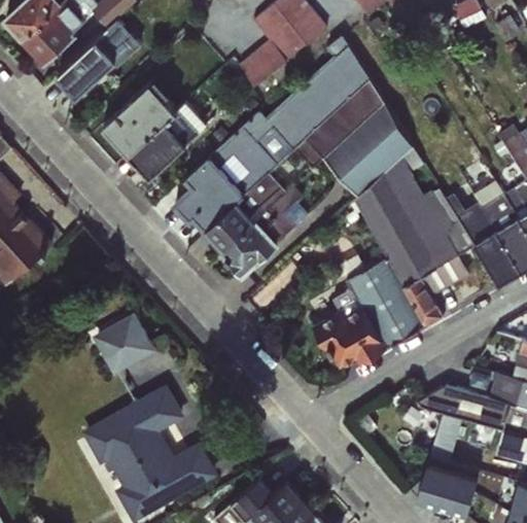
[(21,40),(64,0),(21,0),(2,19),(21,40)]
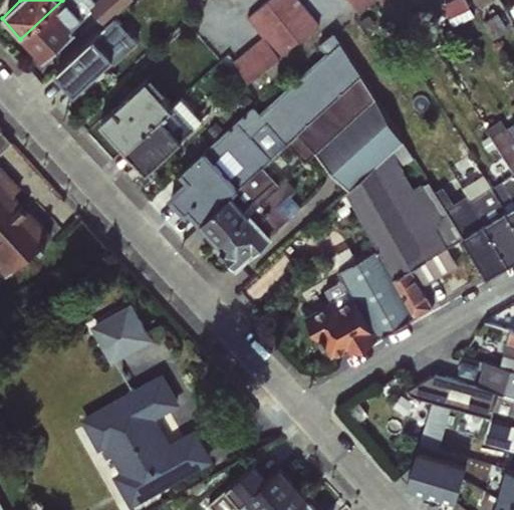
[(91,0),(62,0),(20,39),(42,63),(74,34),(72,31),(85,19),(85,18),(90,13),(95,3),(91,0)]
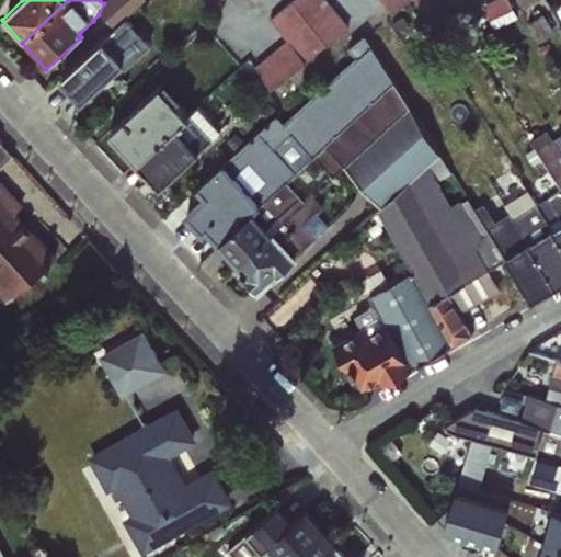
[(290,41),(256,66),(274,89),(353,29),(331,0),(294,0),(273,16),(290,41)]
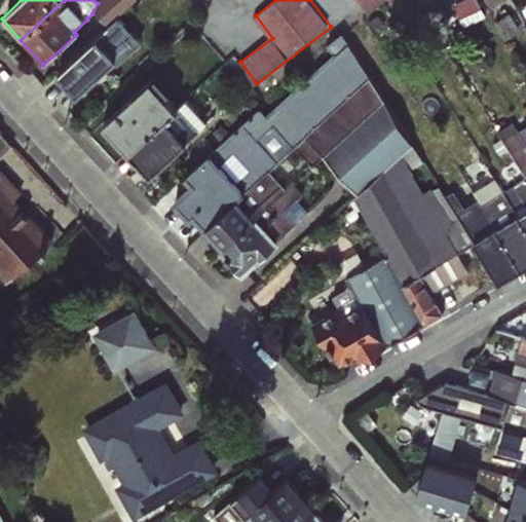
[(361,0),(372,13),(389,0),(361,0)]
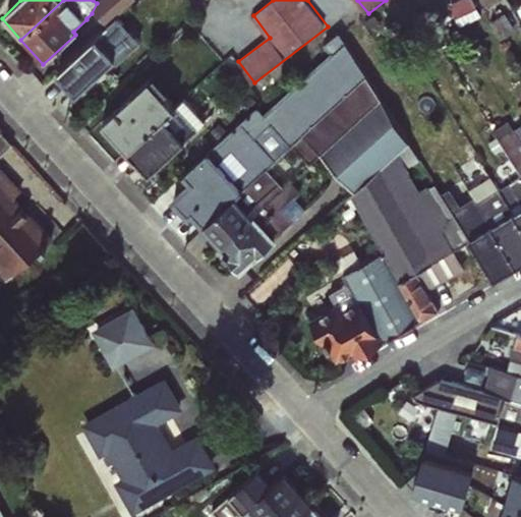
[(463,23),(482,15),(475,0),(464,0),(455,4),(463,23)]
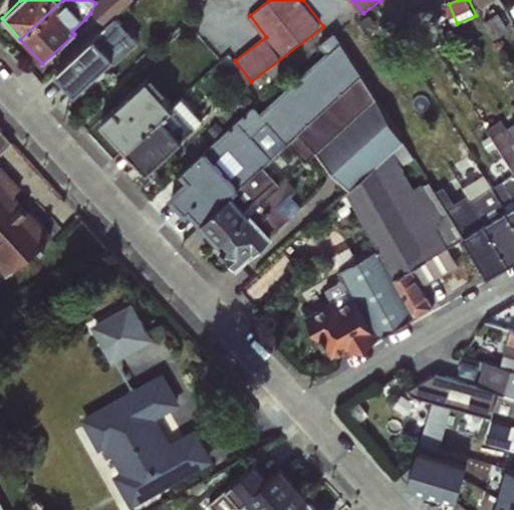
[(200,225),(262,170),(361,78),(333,35),(318,47),(325,55),(260,114),(253,108),(206,154),(181,175),(186,182),(167,199),(185,218),(190,215),(197,224),(200,225)]
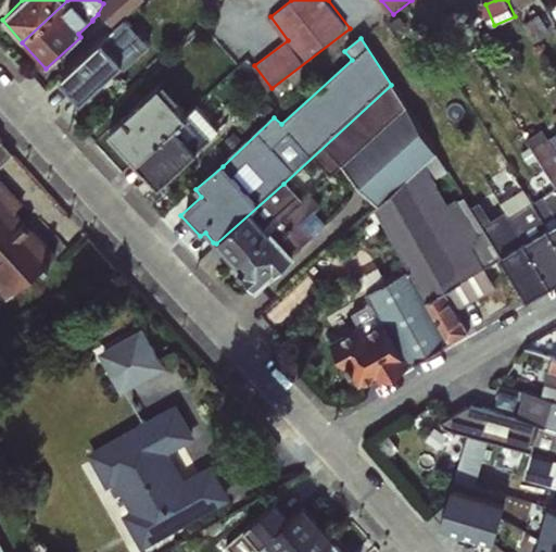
[(102,42),(103,41),(59,80),(75,97),(65,88),(68,95),(81,103),(124,65),(102,42)]
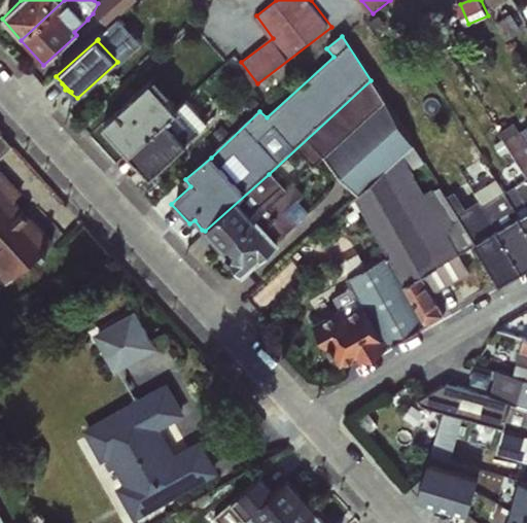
[(130,154),(177,109),(150,81),(102,127),(130,154)]
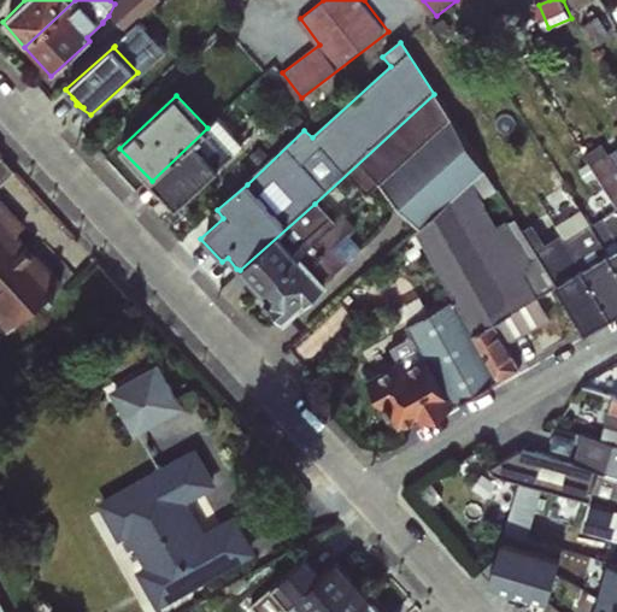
[(207,128),(152,181),(176,207),(242,147),(216,119),(207,128)]
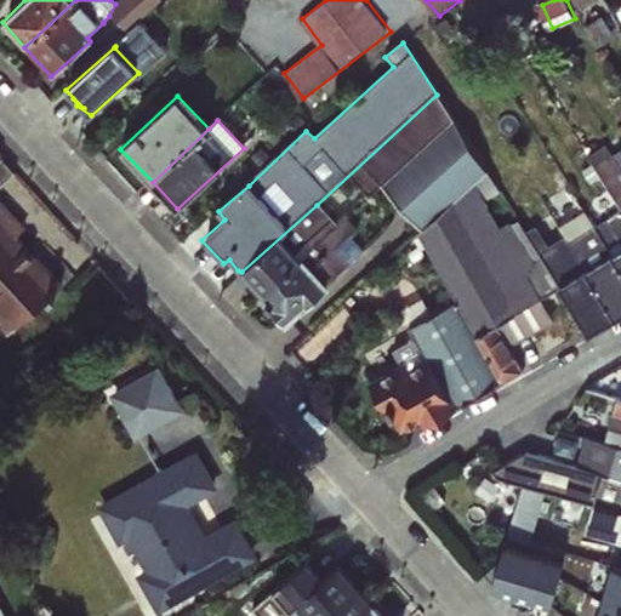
[(455,304),(502,386),(525,372),(508,347),(553,321),(542,302),(560,291),(540,261),(518,222),(501,231),(485,204),(502,195),(486,172),(416,235),(455,304)]
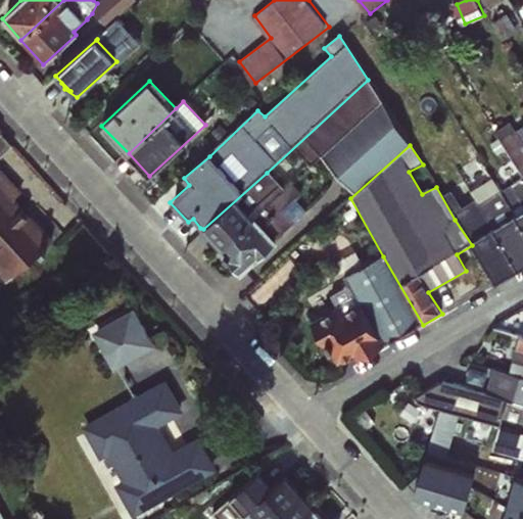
[(22,193),(1,170),(0,170),(0,281),(5,286),(53,241),(15,200),(22,193)]
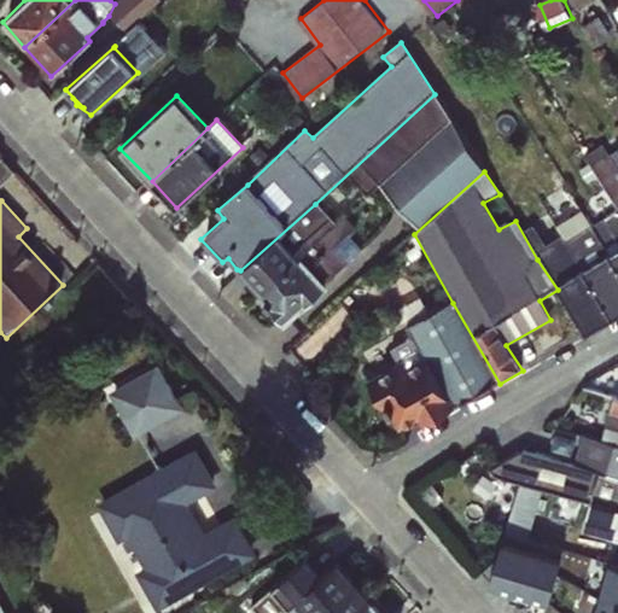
[(240,270),(261,293),(337,225),(315,204),(240,270)]
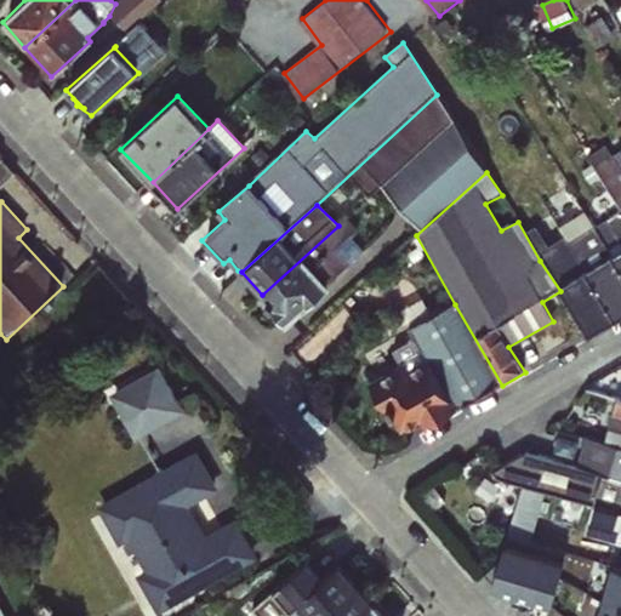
[(594,231),(620,273),(620,217),(620,216),(594,231)]
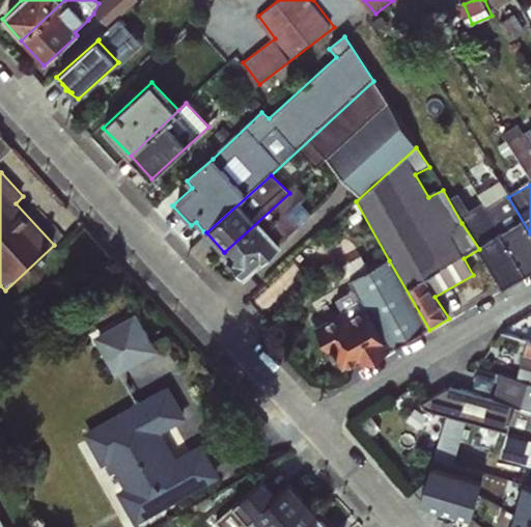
[(281,247),(280,244),(310,218),(299,204),(305,197),(296,187),(289,193),(224,252),(221,256),(245,280),(281,247)]
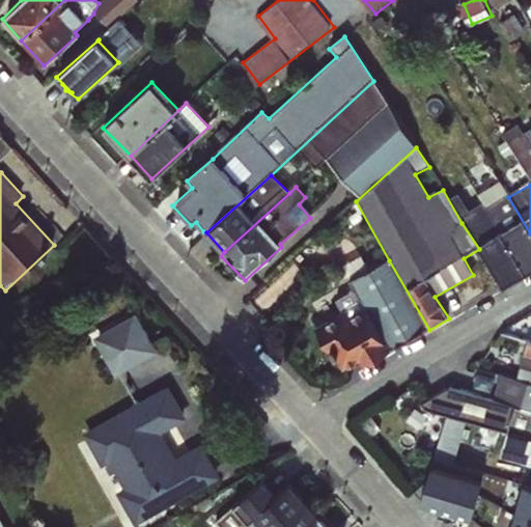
[(485,210),(525,277),(530,273),(530,233),(508,197),(485,210)]
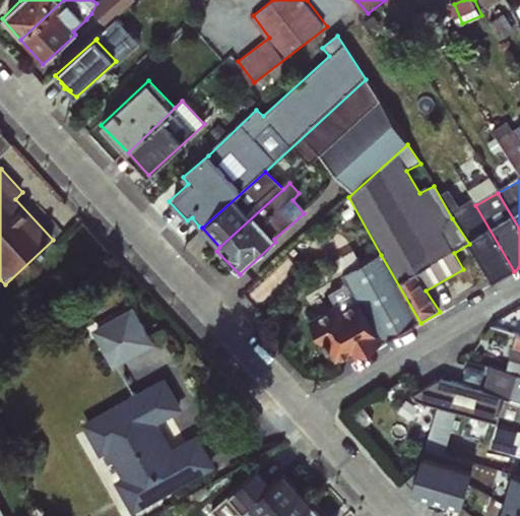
[(452,218),(469,244),(492,283),(514,271),(475,205),(452,218)]
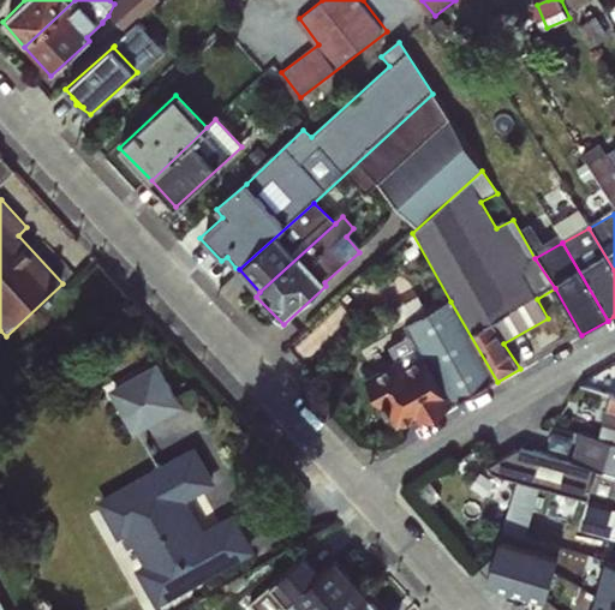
[(408,338),(451,405),(453,407),(497,382),(451,301),(404,328),(408,338)]
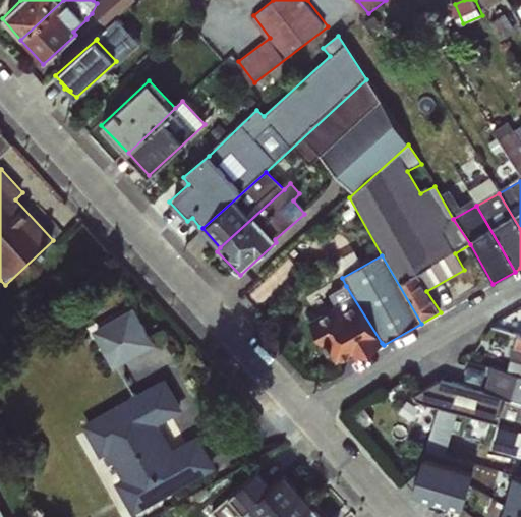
[(382,343),(346,286),(329,296),(335,307),(310,323),(336,364),(352,353),(354,359),(382,343)]
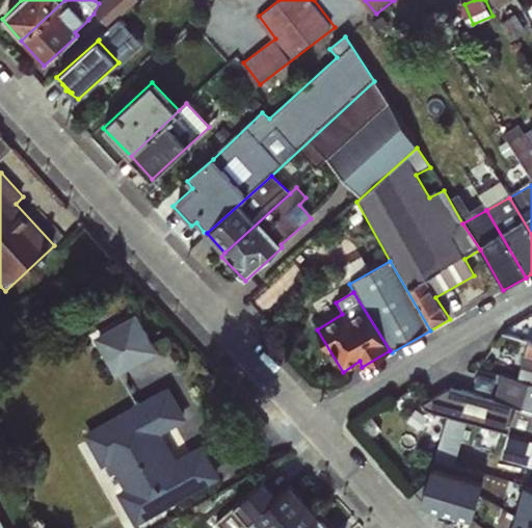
[(95,336),(117,374),(161,348),(138,310),(95,336)]
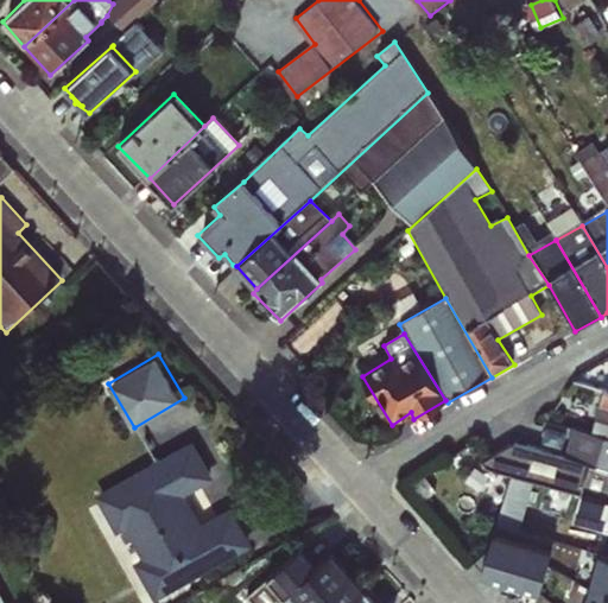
[(607,393),(602,393),(597,414),(607,417),(607,393)]
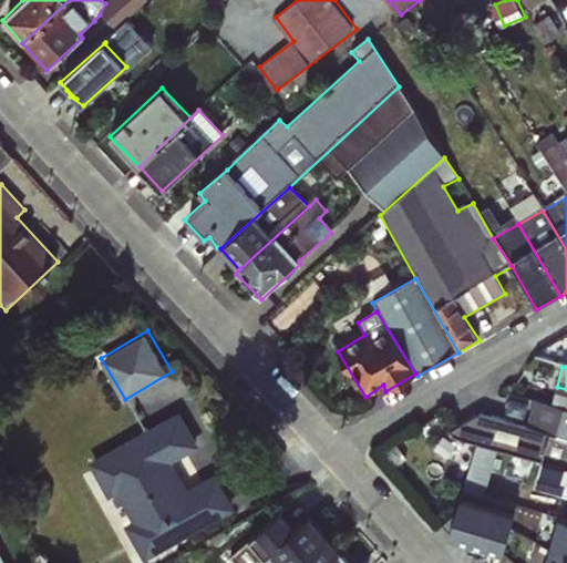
[(132,397),(148,426),(187,405),(171,375),(132,397)]
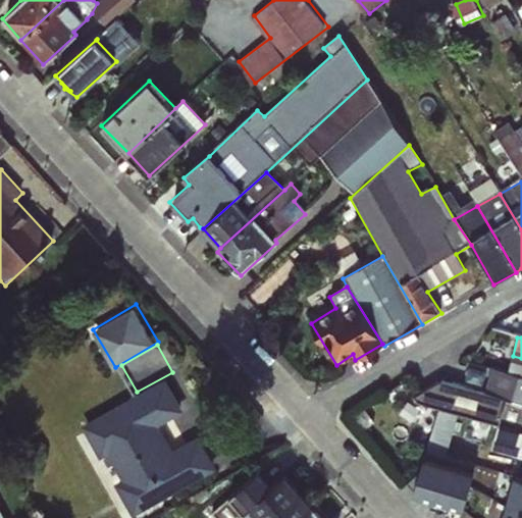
[(521,358),(513,356),(509,373),(521,377),(521,358)]
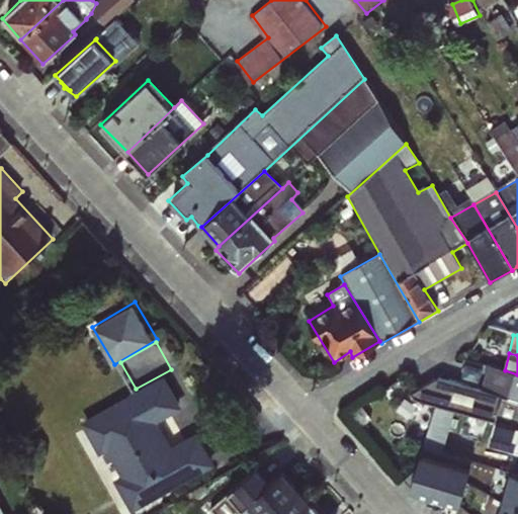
[(517,374),(505,370),(487,365),(480,392),(517,402),(517,374)]
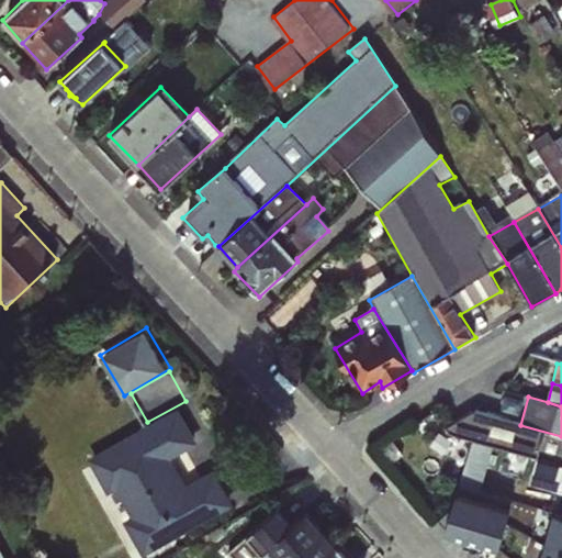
[(178,410),(87,460),(107,497),(114,492),(130,519),(121,523),(141,557),(146,557),(234,508),(213,471),(186,487),(171,460),(198,446),(178,410)]
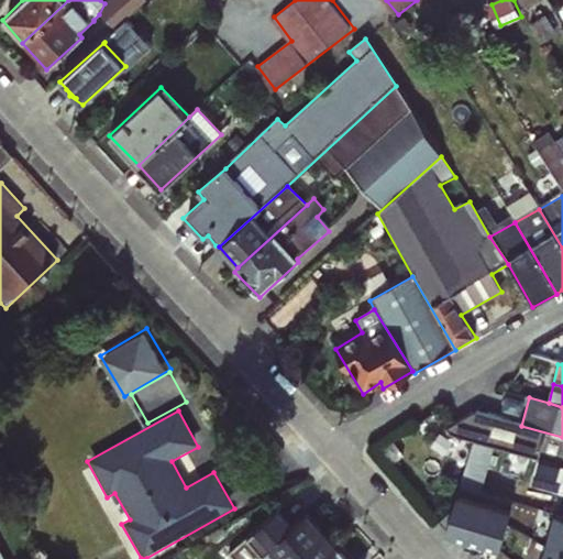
[(562,437),(521,426),(477,413),(446,430),(446,437),(537,460),(562,467),(562,437)]
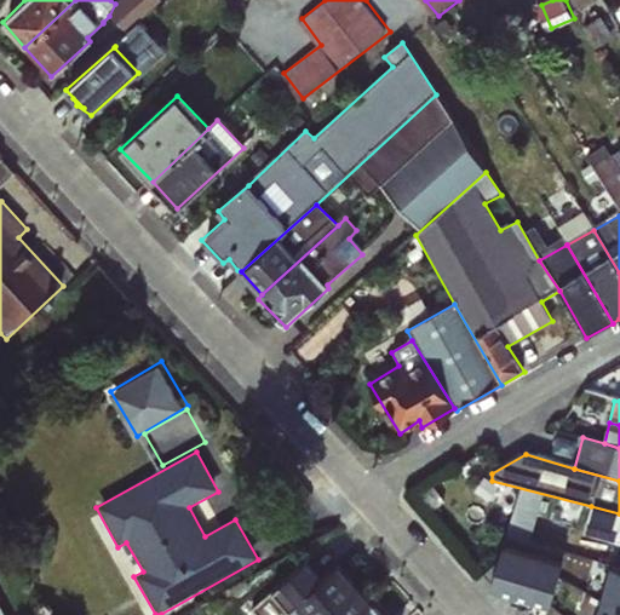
[(619,513),(591,506),(583,536),(619,546),(619,513)]
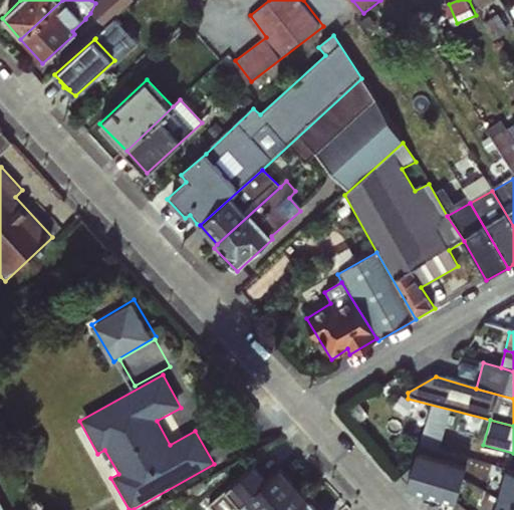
[(452,509),(467,457),(419,443),(407,486),(424,491),(422,501),(437,505),(436,509),(452,509)]
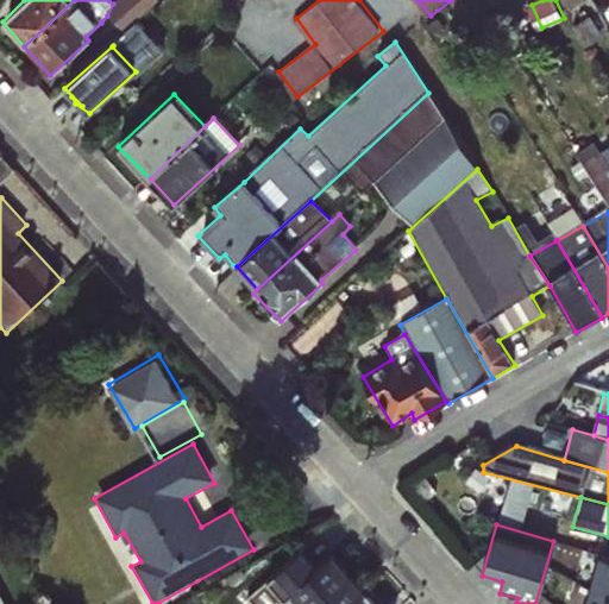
[(356,603),(365,596),(330,555),(281,599),(284,603),(356,603)]
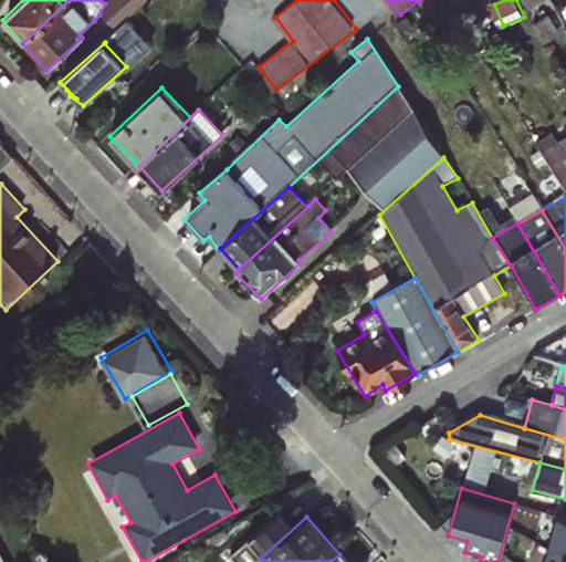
[(545,552),(565,557),(565,519),(555,517),(545,552)]
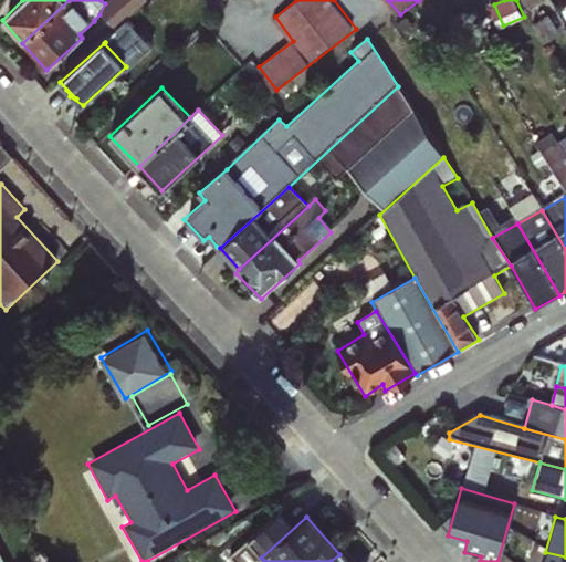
[(565,561),(565,557),(545,552),(542,561),(565,561)]
